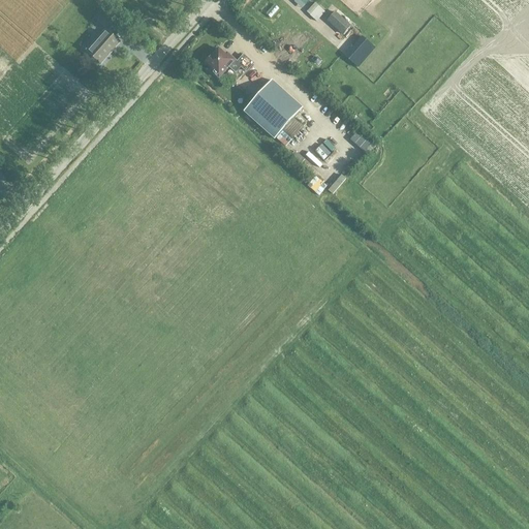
[(316,21),(324,11),(315,3),(307,11),(316,21)]
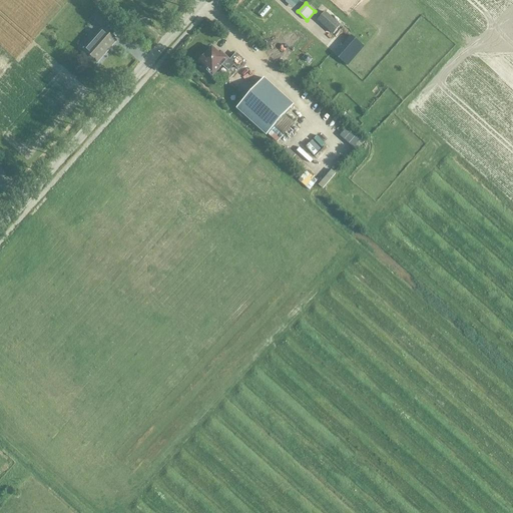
[(105,30),(112,22),(100,12),(93,20),(102,28),(105,30)]
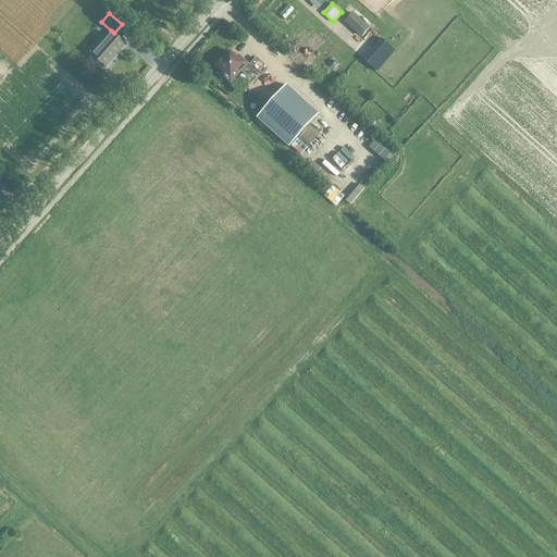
[(360,37),(370,28),(353,13),(344,23),(360,37)]
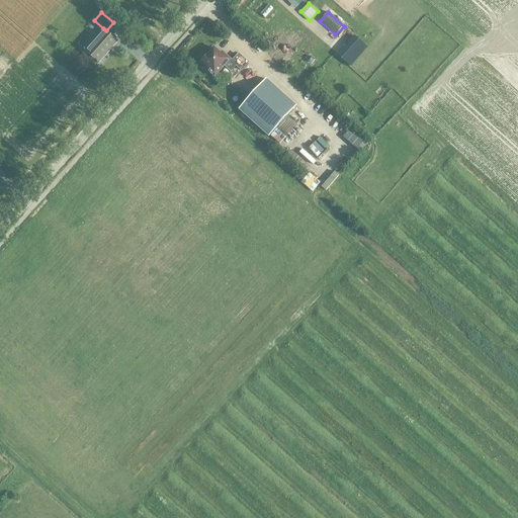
[(99,65),(117,42),(104,30),(85,53),(99,65)]
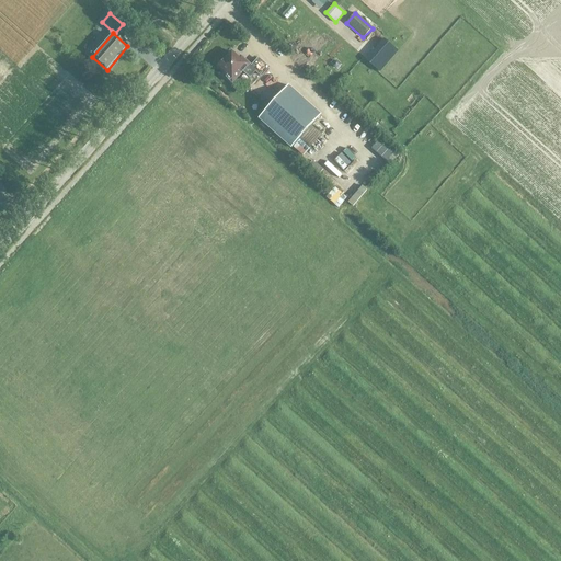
[(379,72),(399,50),(385,37),(365,59),(379,72)]
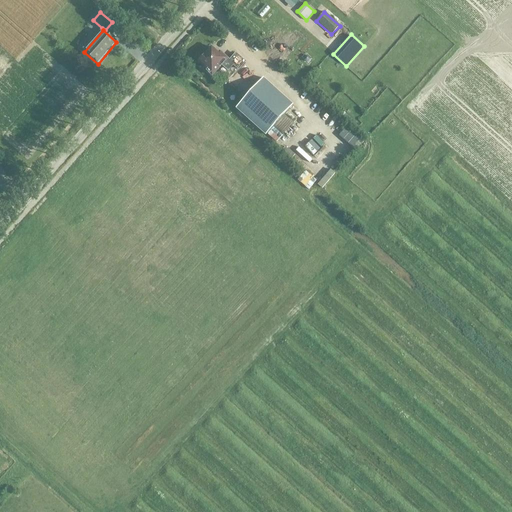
[(238,70),(245,63),(236,54),(229,61),(220,52),(218,54),(212,48),(199,62),(206,68),(204,70),(212,77),(222,65),(228,71),(233,65),(238,70)]
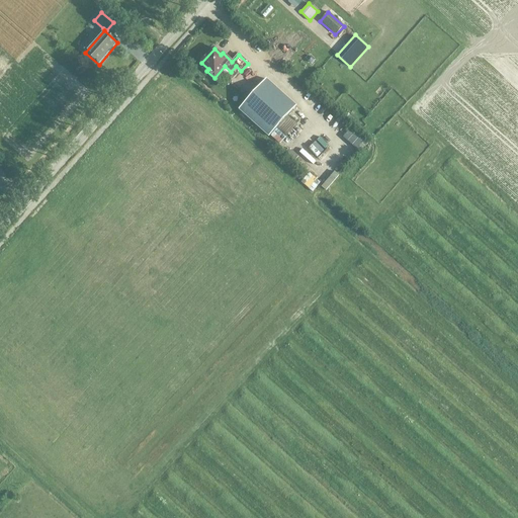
[(296,106),(266,80),(239,109),(269,137),(296,106)]
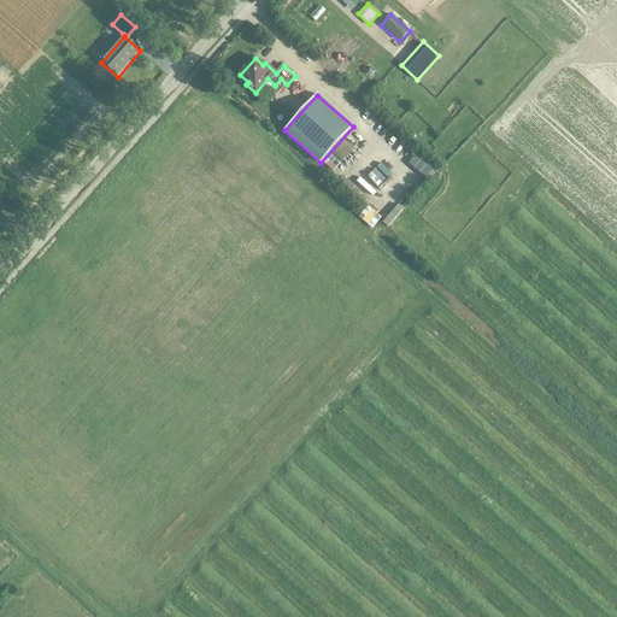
[(421,148),(425,144),(417,136),(413,141),(421,148)]
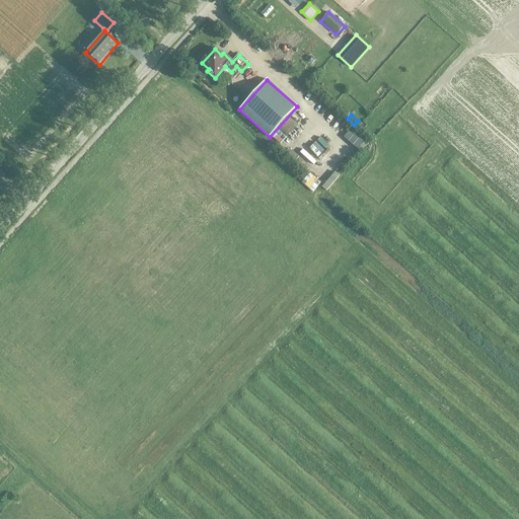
[(351,128),(348,133),(356,140),(359,136),(351,128)]
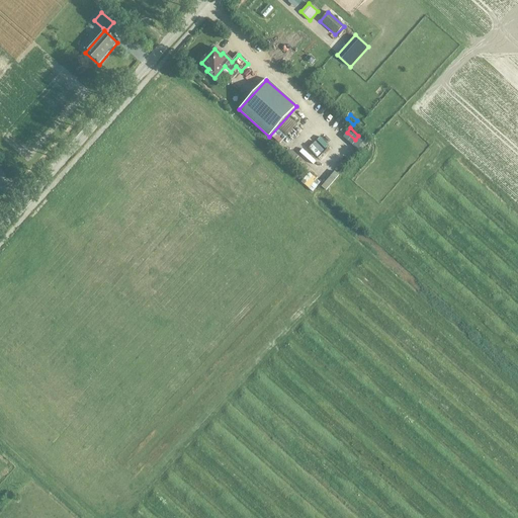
[(317,157),(324,150),(316,141),(309,148),(317,157)]
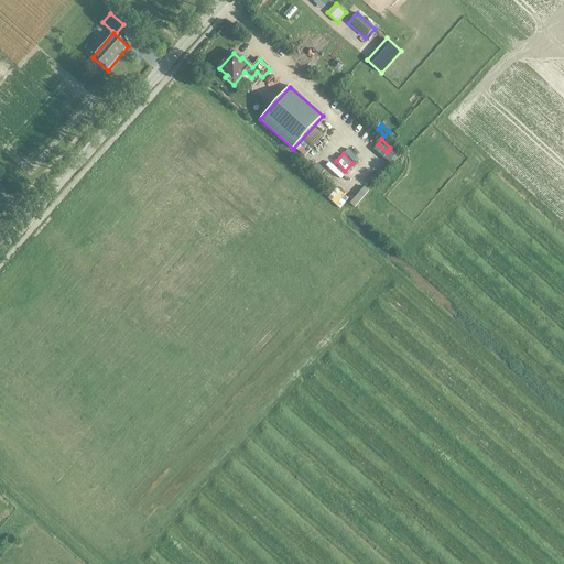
[(320,175),(325,171),(314,161),(310,166),(320,175)]
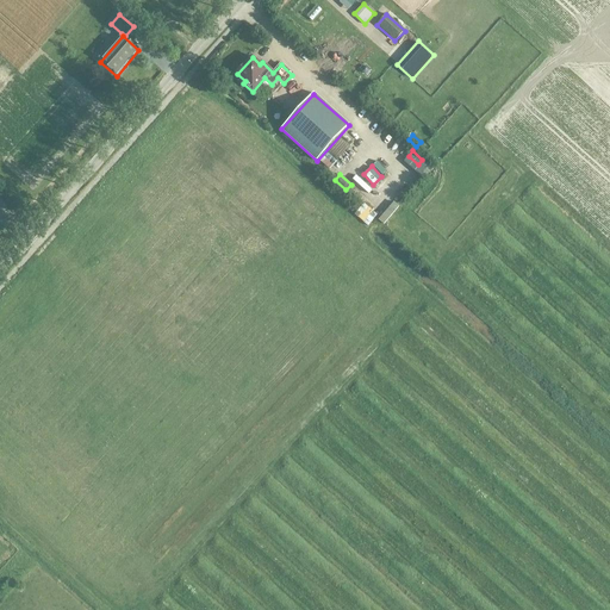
[(384,224),(400,206),(394,201),(379,219),(384,224)]
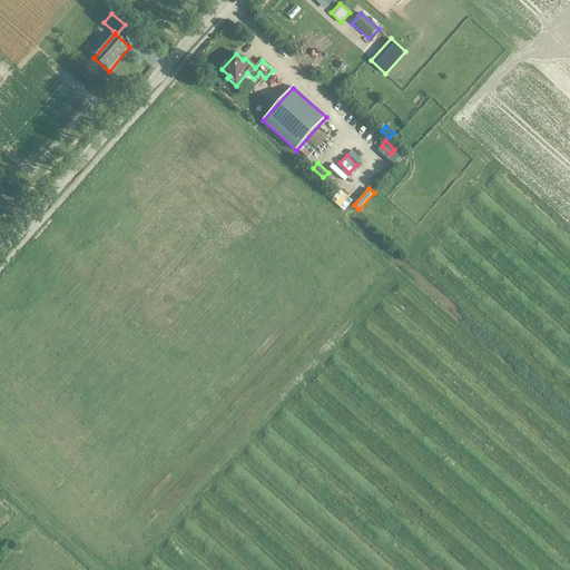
[(341,189),(333,199),(345,210),(353,199),(341,189)]
